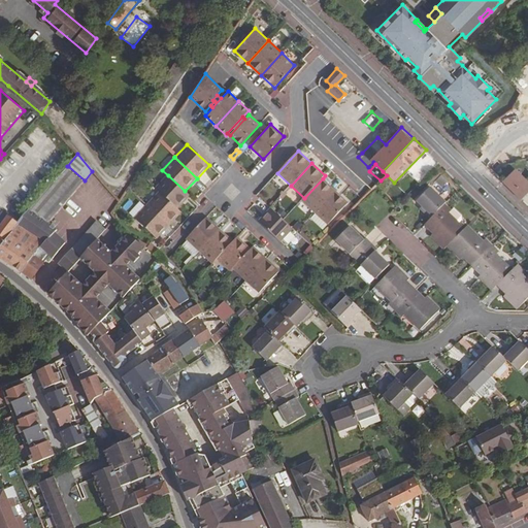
[(45,261),(48,263),(65,243),(55,233),(57,230),(47,224),(85,180),(68,166),(19,225),(18,226),(0,246),(0,258),(21,272),(31,279),(45,261)]
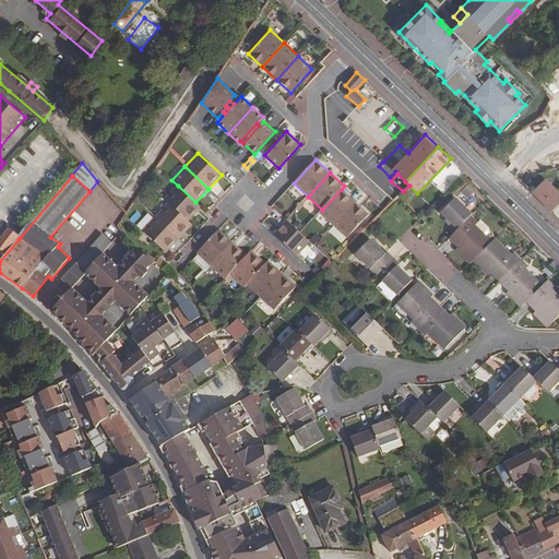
[(557,207),(558,205),(558,188),(557,191),(546,180),(533,193),(551,212),(557,207)]
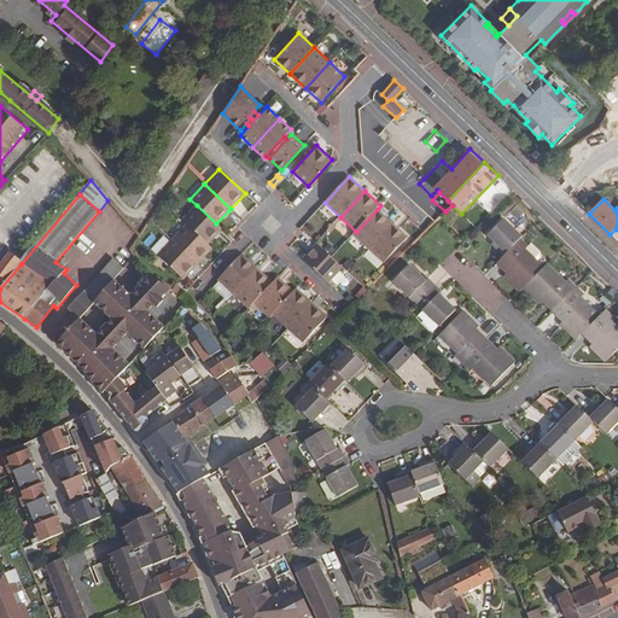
[(209,245),(222,229),(216,223),(197,205),(182,221),(186,225),(209,245)]
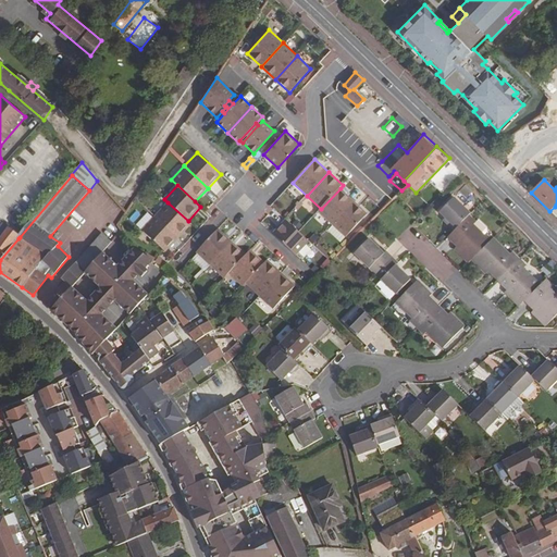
[(460,190),(467,198),(472,192),(466,185),(460,190)]
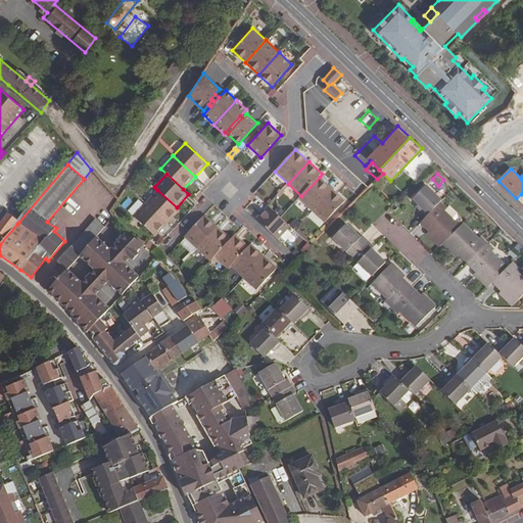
[(298,199),(312,211),(332,188),(320,177),(301,196),(298,199)]
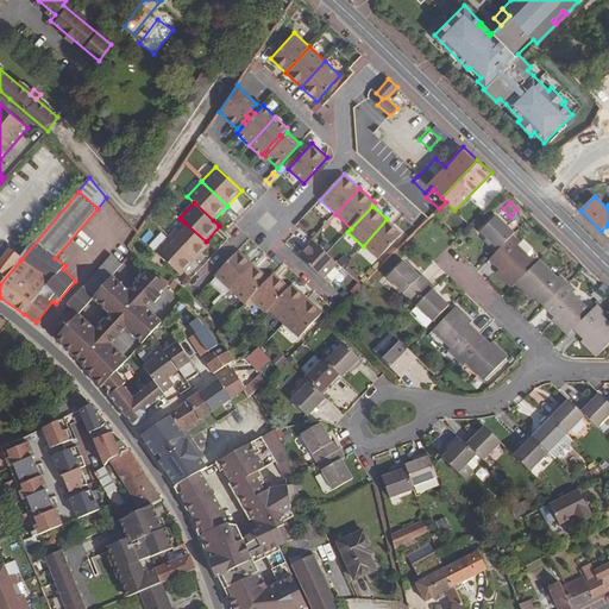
[(479,232),(489,242),(487,244),(496,253),(498,251),(513,237),(515,233),(496,215),(479,232)]
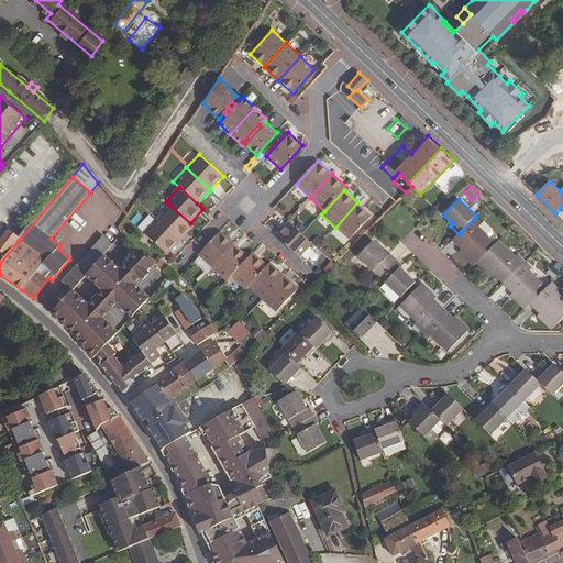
[(335,228),(349,240),(371,217),(357,202),(335,228)]
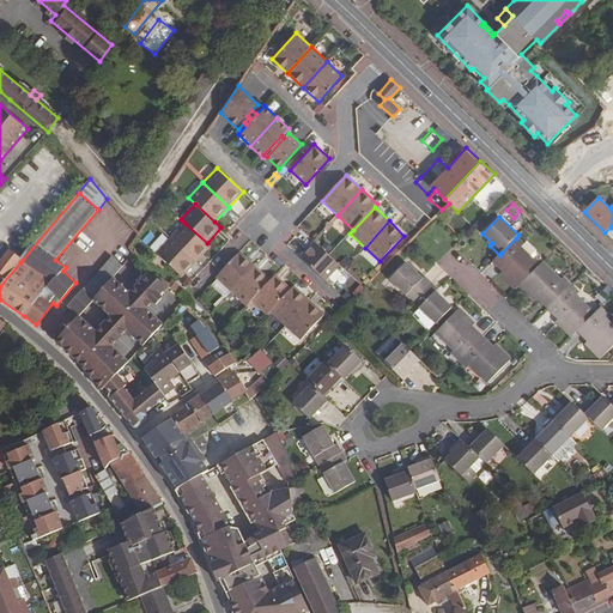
[(196,262),(210,247),(207,243),(184,223),(170,238),(196,262)]
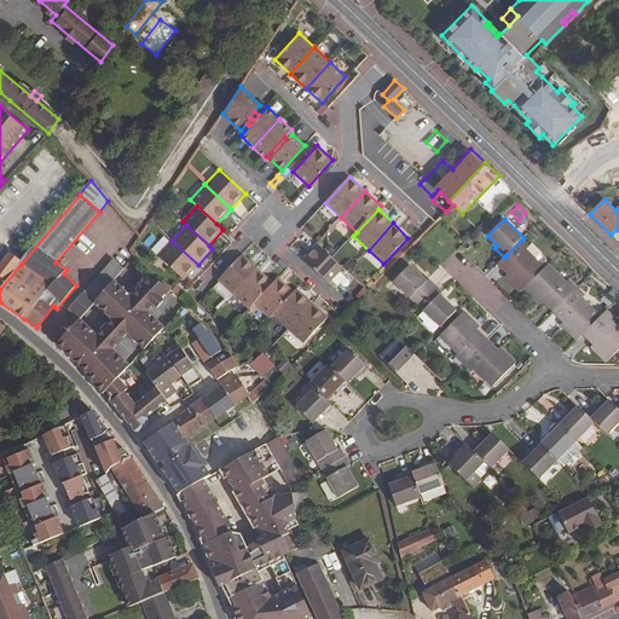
[(157,256),(169,243),(163,237),(151,250),(157,256)]
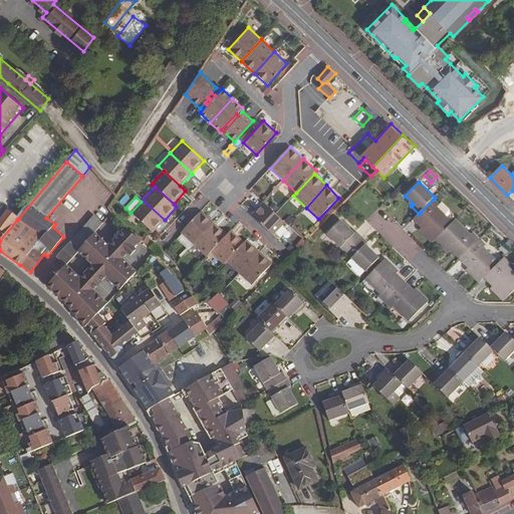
[(131,213),(153,233),(165,220),(143,200),(141,202),(131,213)]
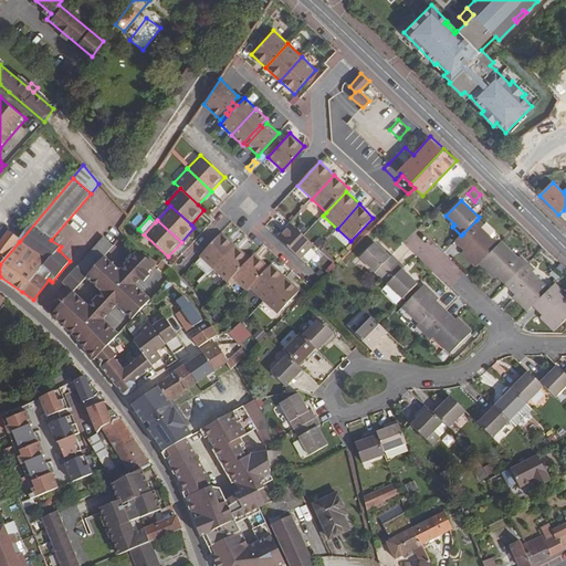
[(477,268),(479,264),(499,245),(481,229),(483,226),(477,220),(463,233),(461,236),(454,242),(461,248),(463,245),(465,249),(464,251),(462,253),(477,268)]
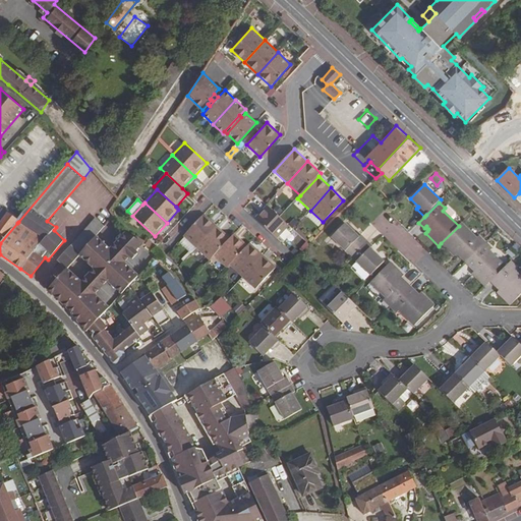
[(277,239),(289,226),(280,217),(267,206),(254,219),(277,239)]
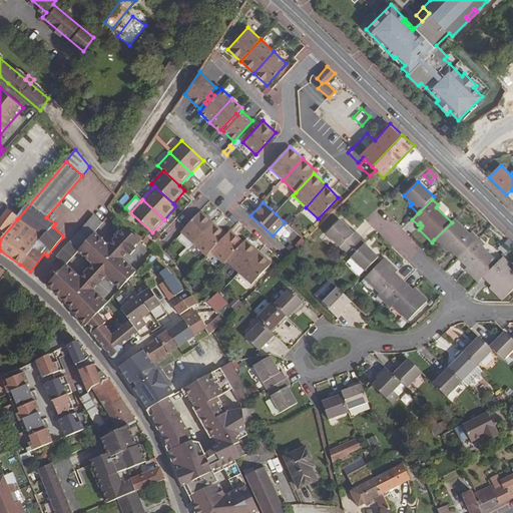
[(306,208),(302,212),(313,222),(317,217),(306,208)]
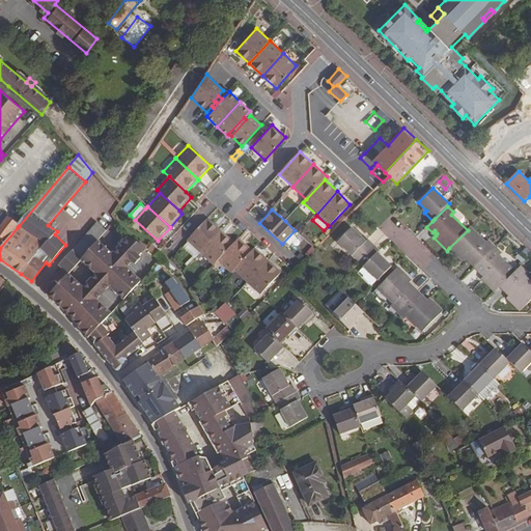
[(0,248),(18,227),(19,226),(7,218),(0,226),(0,248)]
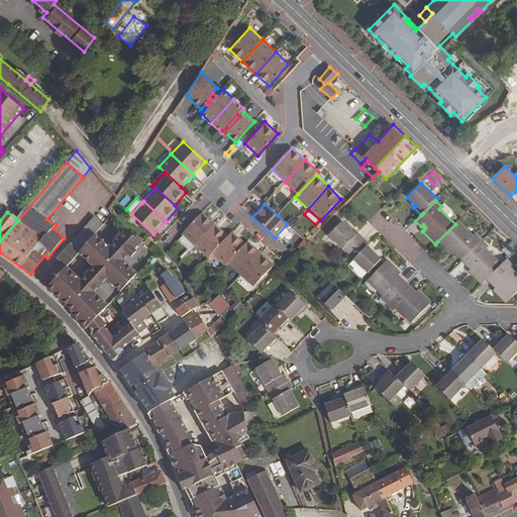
[(183,235),(195,246),(215,225),(202,213),(182,234),(183,235)]
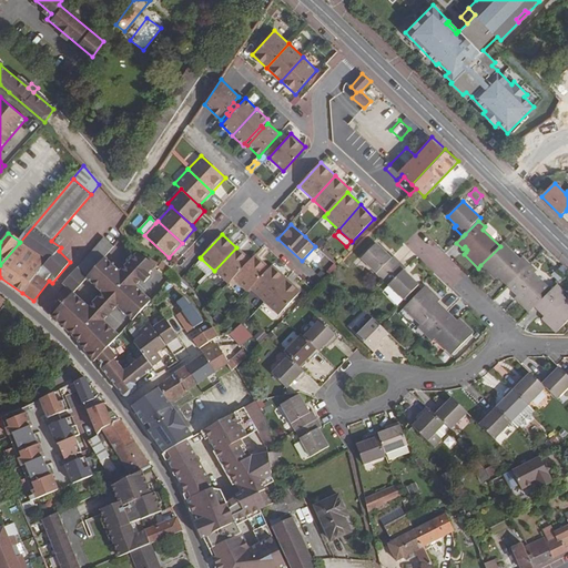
[(62,284),(66,287),(58,297),(63,303),(72,293),(87,279),(104,257),(113,247),(104,239),(78,269),(77,267),(62,284)]
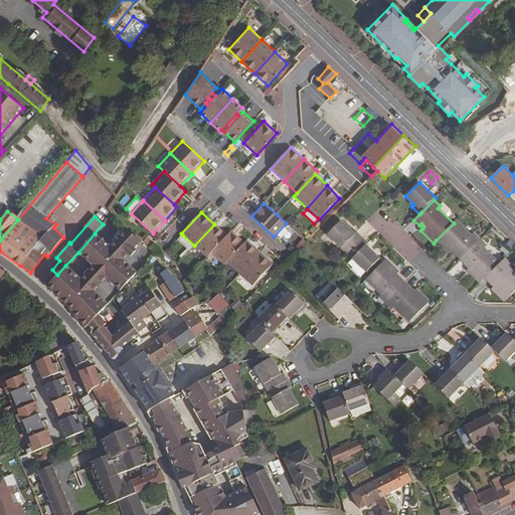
[(327,235),(347,254),(363,237),(357,232),(355,234),(341,220),(327,235)]
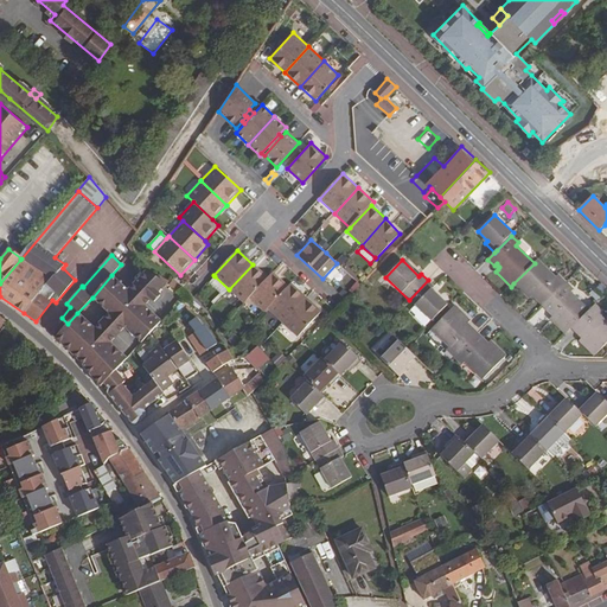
[(535,299),(543,306),(566,282),(557,275),(555,278),(537,260),(535,263),(513,283),(529,299),(532,296),(535,294),(537,296),(535,299)]
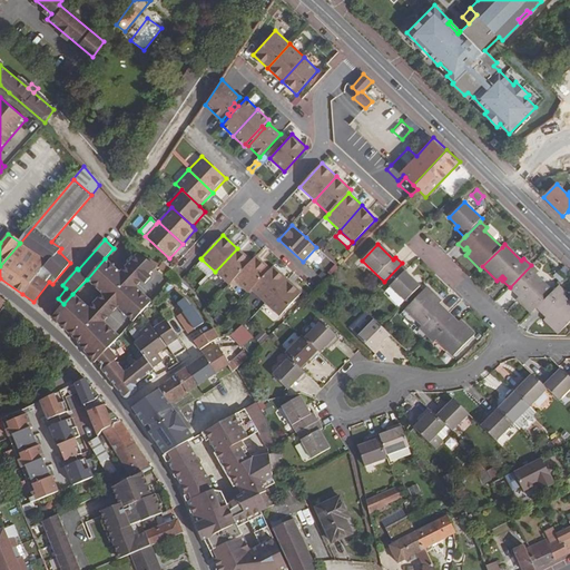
[(229,285),(234,281),(252,262),(237,248),(215,272),(229,285)]
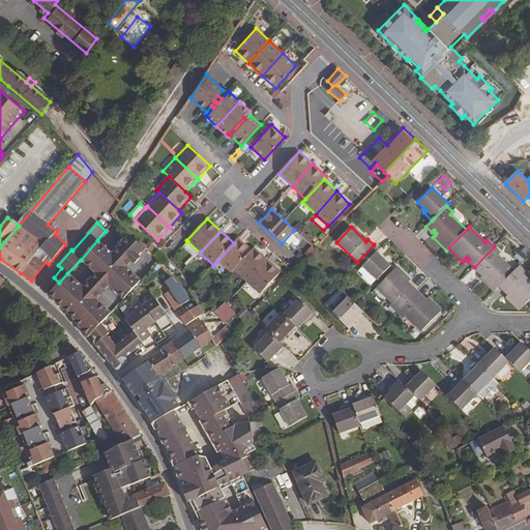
[(123,299),(131,291),(140,282),(126,267),(145,247),(128,237),(112,254),(97,240),(81,260),(96,273),(83,287),(67,273),(59,283),(48,295),(69,316),(81,329),(84,329),(104,307),(96,299),(109,286),(123,299)]
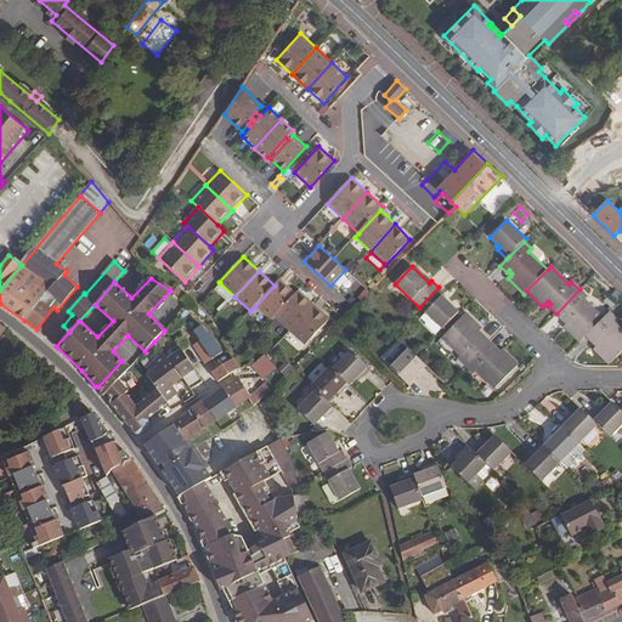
[(271,321),(275,317),(295,294),(280,280),(275,286),(255,306),(271,321)]
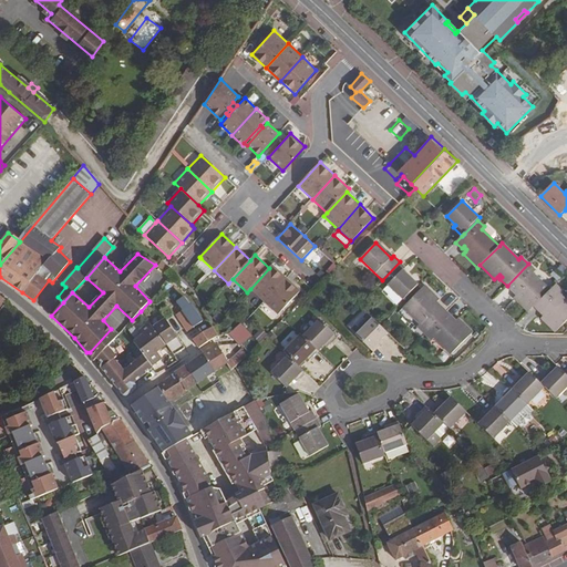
[(214,270),(200,258),(196,264),(209,276),(214,270)]
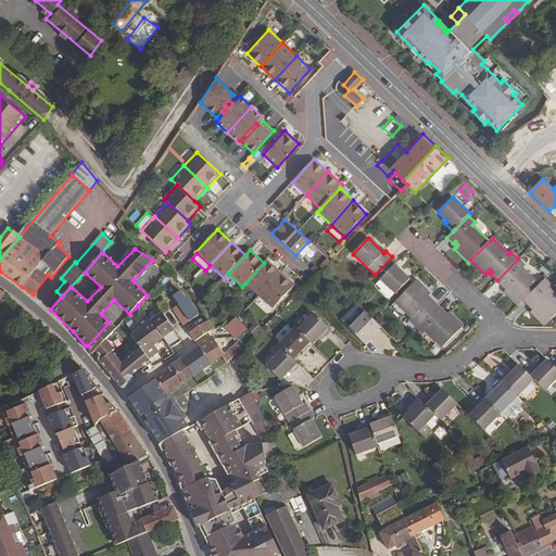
[(155,262),(163,267),(167,263),(160,256),(155,262)]
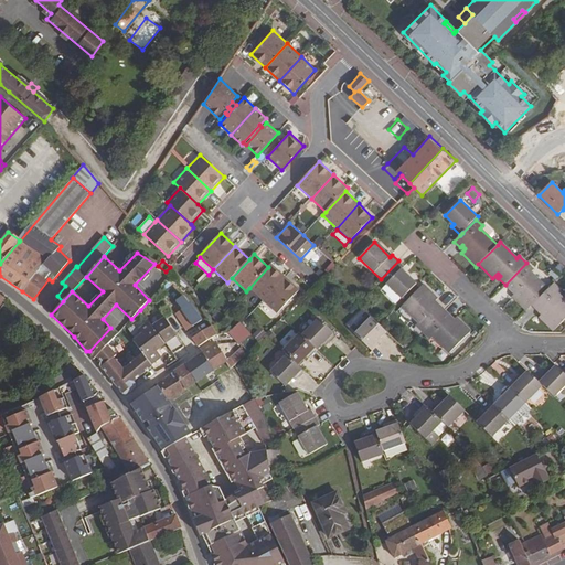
[(381,279),(402,299),(417,284),(402,269),(404,266),(398,260),(381,279)]
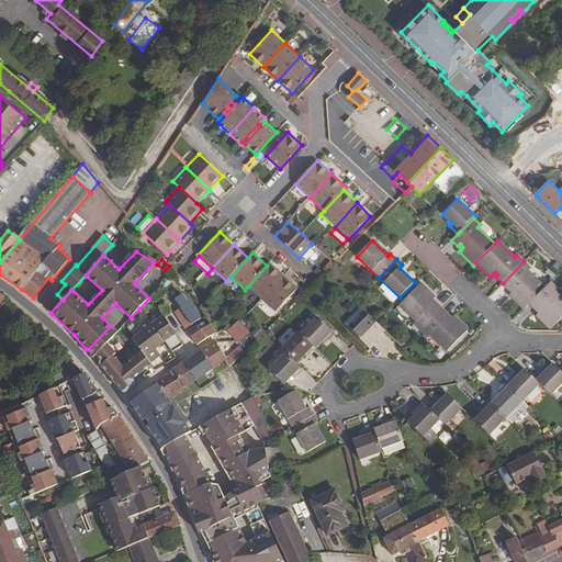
[(524,310),(529,304),(546,288),(528,271),(531,268),(524,261),(503,283),(508,290),(510,288),(514,291),(512,293),(508,295),(524,310)]
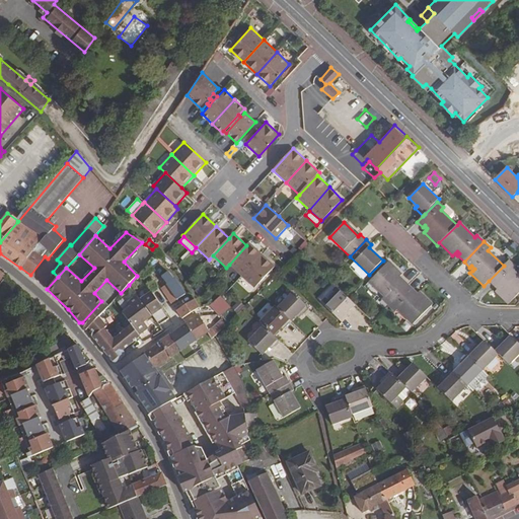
[(229,265),(241,277),(263,254),(249,242),(246,245),(229,265)]
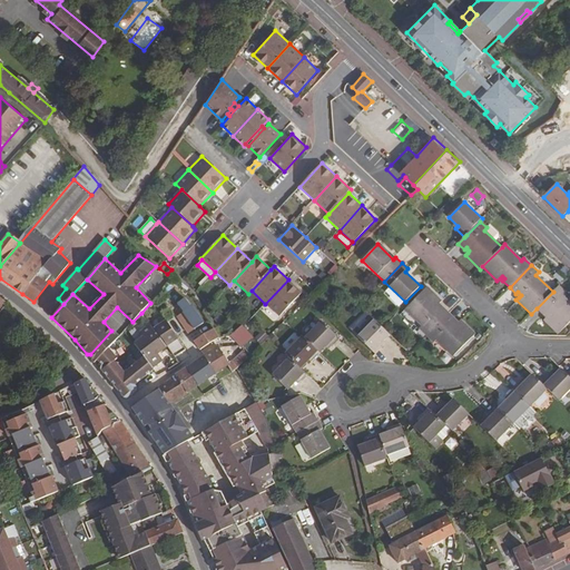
[(265,304),(279,316),(302,293),(288,279),(265,304)]
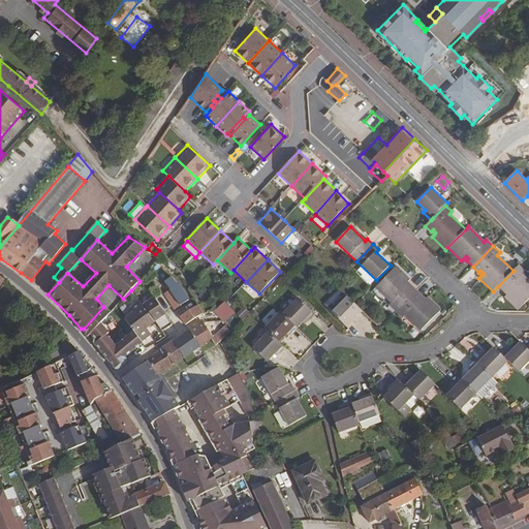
[(504,297),(518,310),(528,299),(528,280),(523,274),(525,272),(519,266),(514,271),(498,286),(504,291),(506,290),(508,292),(506,294),(504,297)]
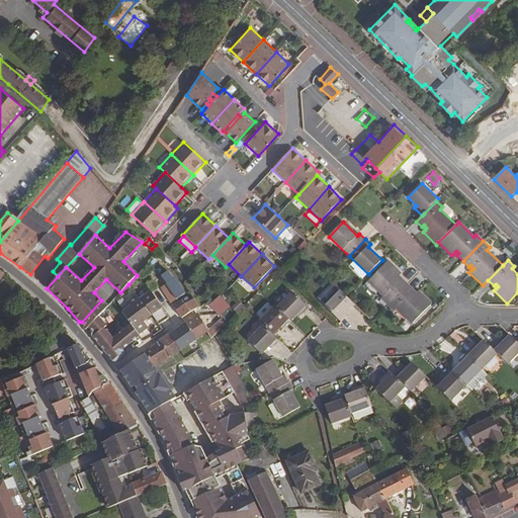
[(381,298),(389,306),(408,285),(402,279),(400,281),(398,278),(399,276),(402,274),(387,261),(368,281),(383,296),(381,298)]
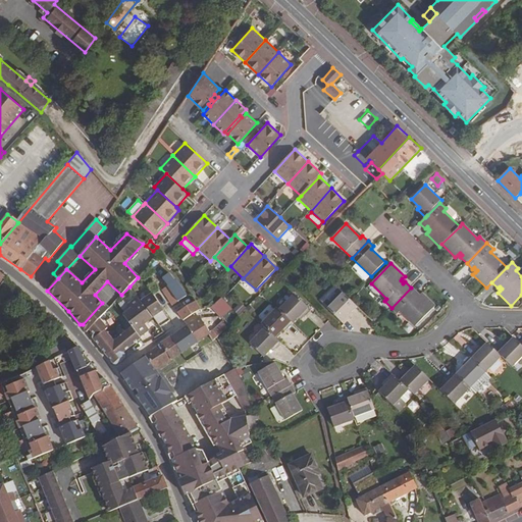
[(167,286),(178,302),(187,296),(175,280),(174,281),(169,273),(163,277),(169,285),(167,286)]
